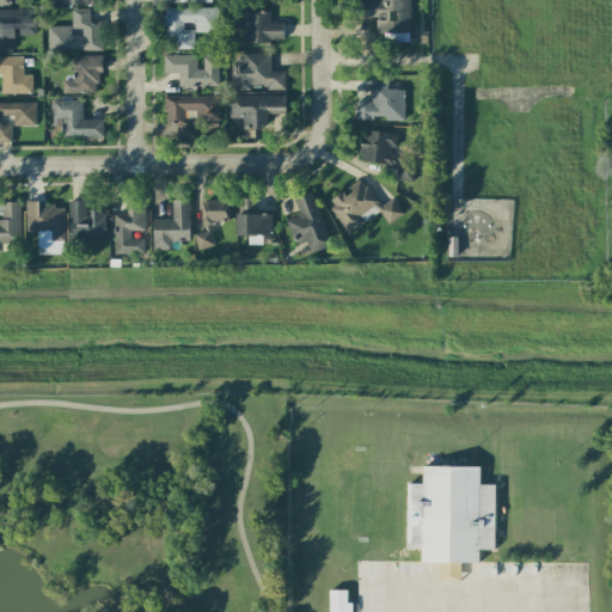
[(410,42),(409,0),(363,0),(363,17),(379,17),(379,42),(410,42)]
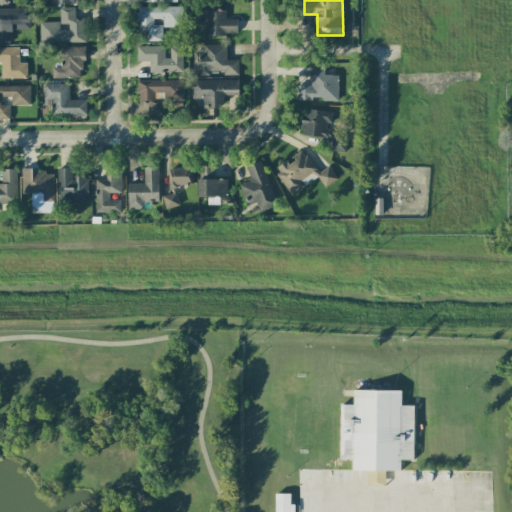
[(182,27),(181,6),(137,7),(137,31),(147,31),(147,41),(162,41),(161,27),(182,27)]
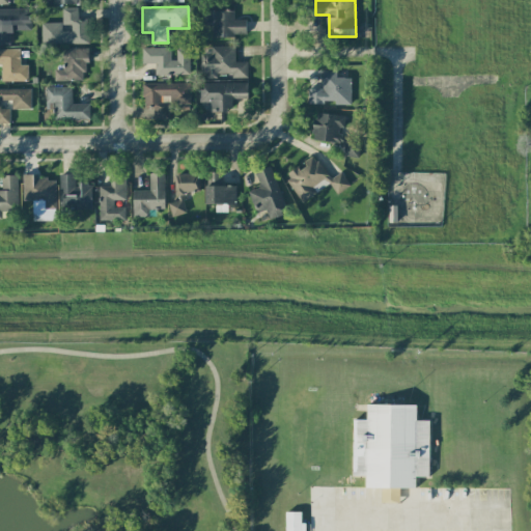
[(88,44),(88,19),(78,20),(78,7),(61,8),(62,23),(40,23),(42,44),(88,44)]
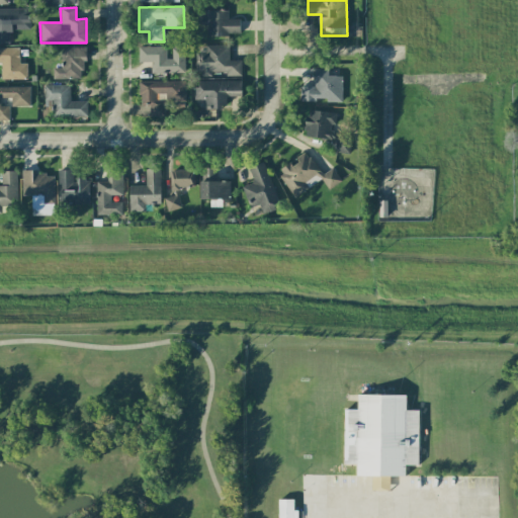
[(0,8),(0,44),(9,44),(9,30),(30,30),(29,8),(0,8)]
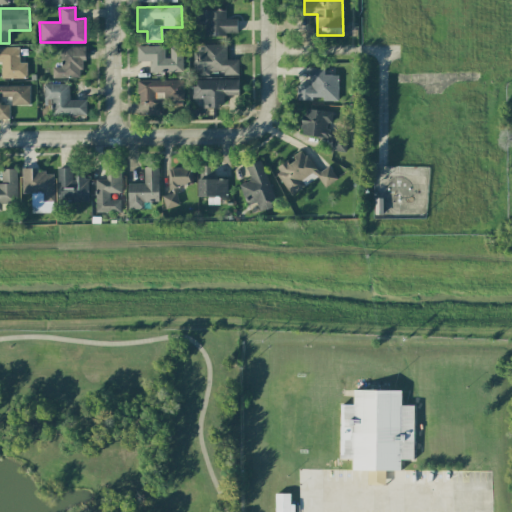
[(237,19),(225,19),(225,10),(198,10),(198,25),(205,25),(205,36),(237,35),(237,19)]
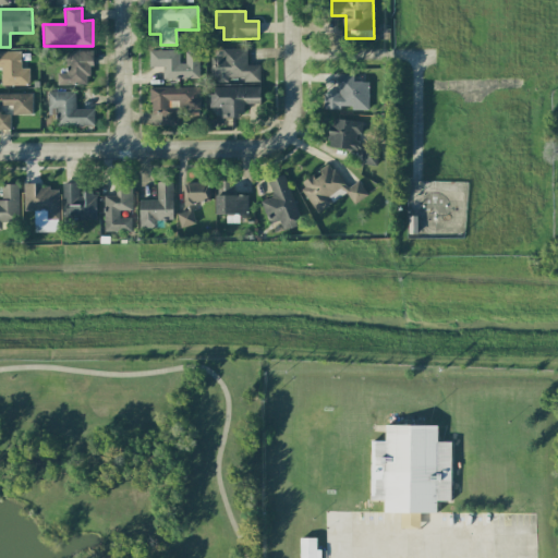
[(246,49),(210,49),(210,80),(242,80),(243,82),(259,82),(259,65),(246,65),(246,49)]
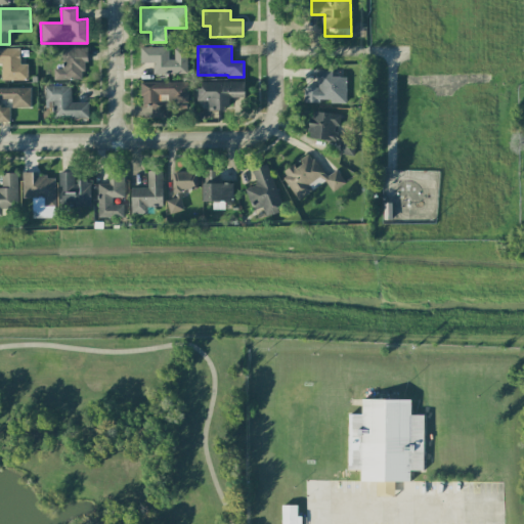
[(0,62),(1,63),(1,80),(28,80),(27,63),(19,64),(19,47),(0,47),(0,62)]
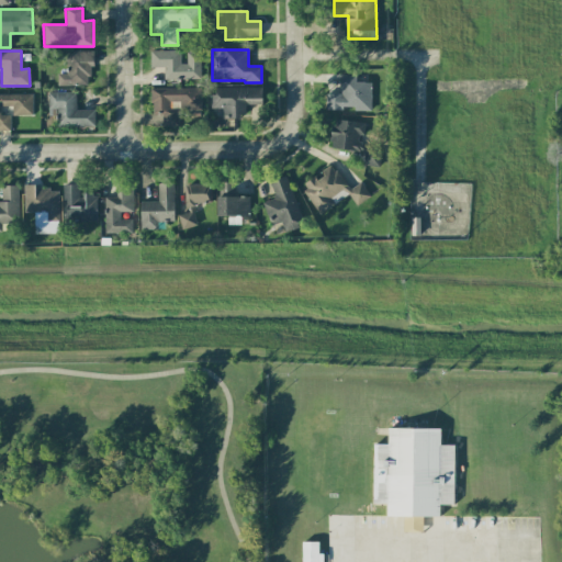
[(91,51),(67,52),(67,74),(57,74),(57,86),(91,85),(91,51)]
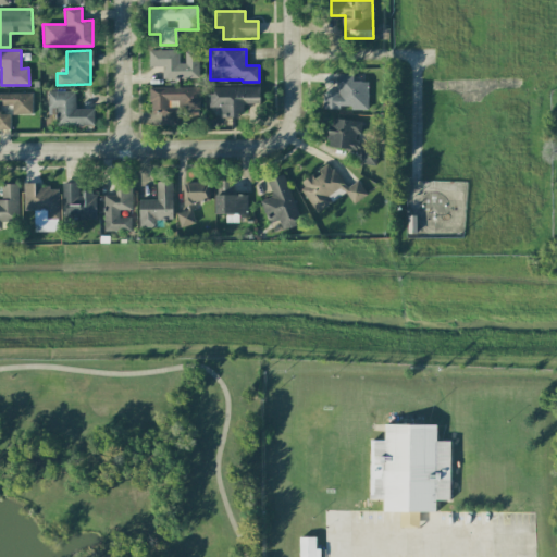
[(178,50),(149,50),(149,66),(162,66),(162,78),(198,78),(198,51),(185,51),(185,63),(178,63),(178,50)]
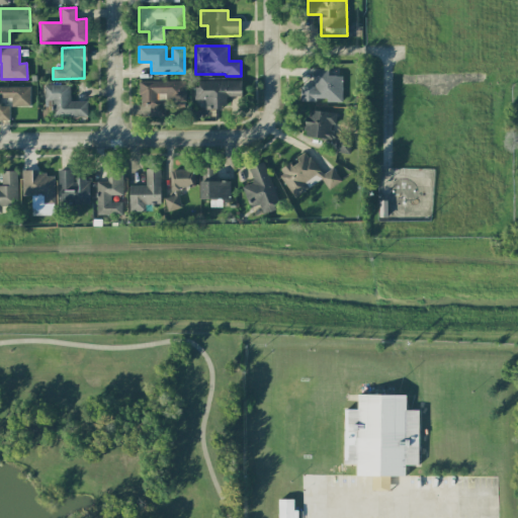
[(300,87),(300,100),(327,100),(327,102),(341,102),(342,76),(328,76),(328,70),(315,70),(315,87),(300,87)]
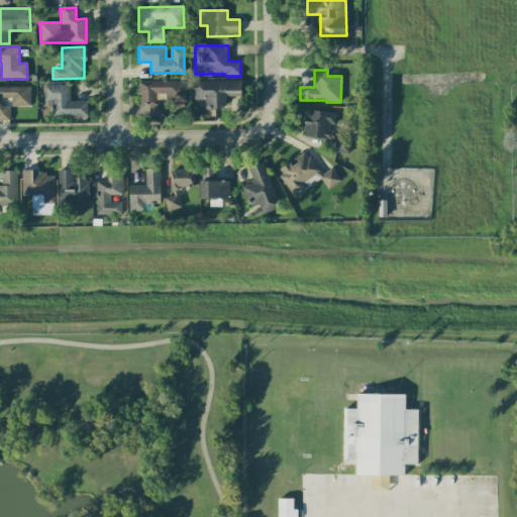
[(240,96),(240,81),(195,80),(194,99),(203,100),(203,107),(225,108),(226,96),(240,96)]
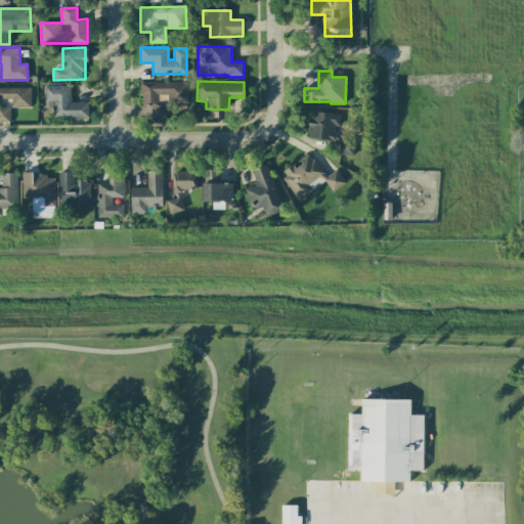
[(140,82),(140,106),(154,106),(154,118),(166,118),(166,102),(187,102),(187,82),(140,82)]
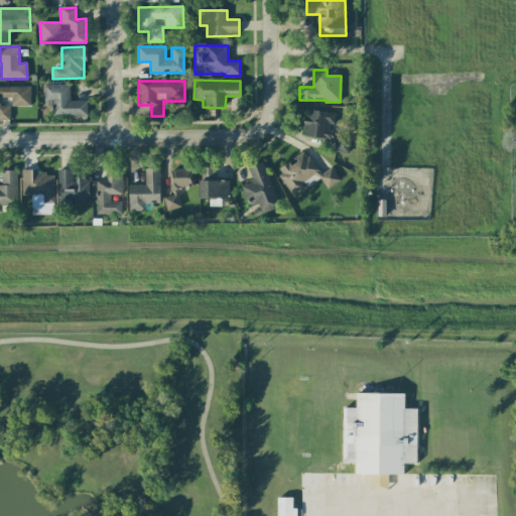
[(88,116),(87,101),(70,101),(70,84),(44,85),(45,103),(52,103),(52,117),(88,116)]
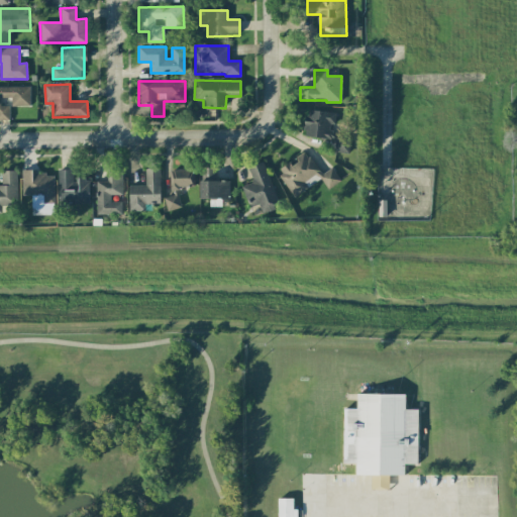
[(29,106),(29,87),(0,87),(0,120),(9,120),(9,105),(0,105),(0,97),(11,97),(11,106),(29,106)]
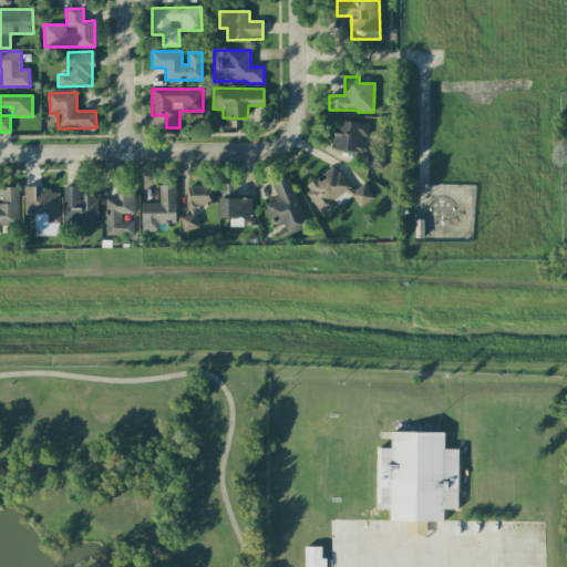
[(367,123),(336,120),(333,150),(366,153),(364,167),(382,168),(384,150),(364,147),(367,123)]
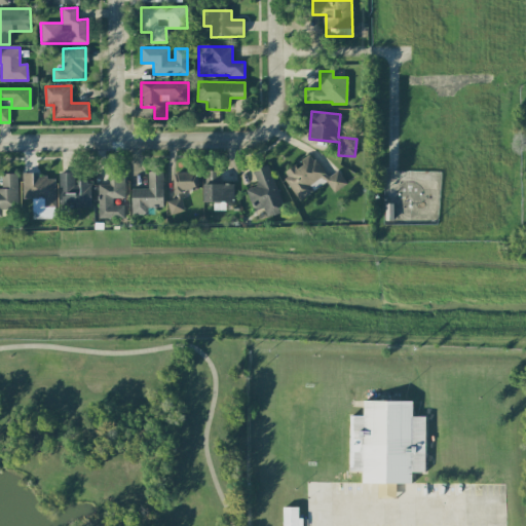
[(346,184),(337,171),(327,178),(311,155),(295,166),(294,164),(282,174),(299,200),(326,182),(333,193),(346,184)]
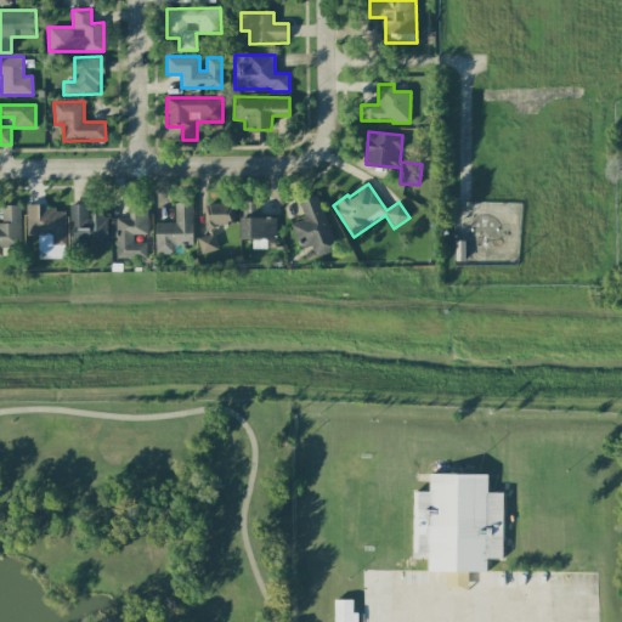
[(314,255),(334,249),(317,194),(298,201),(304,220),(290,224),(299,250),(311,247),(314,255)]
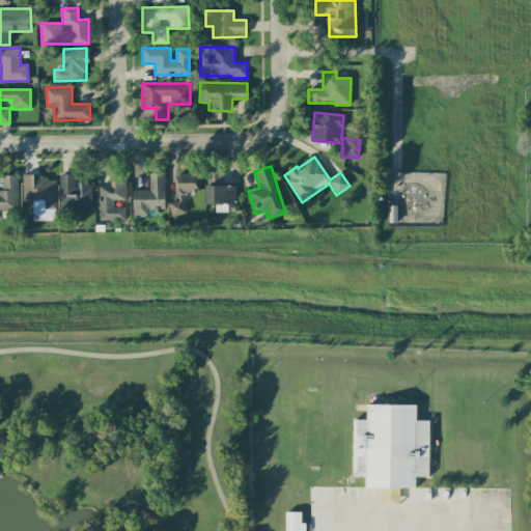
[(126,199),(126,172),(109,172),(110,186),(99,187),(99,220),(124,220),(124,206),(113,206),(113,200),(126,199)]
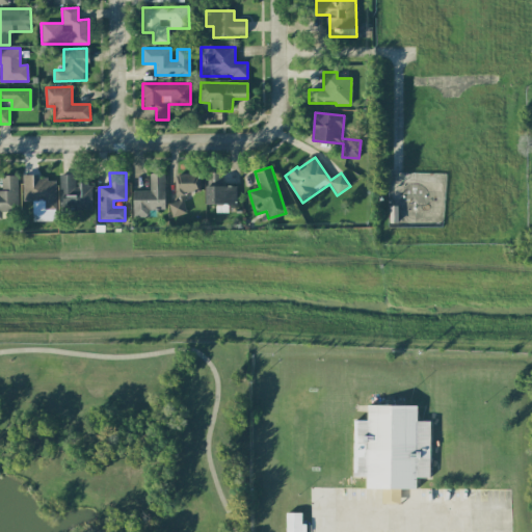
[(208,204),(215,204),(215,213),(228,213),(228,206),(236,206),(235,185),(222,186),(222,173),(207,173),(208,204)]
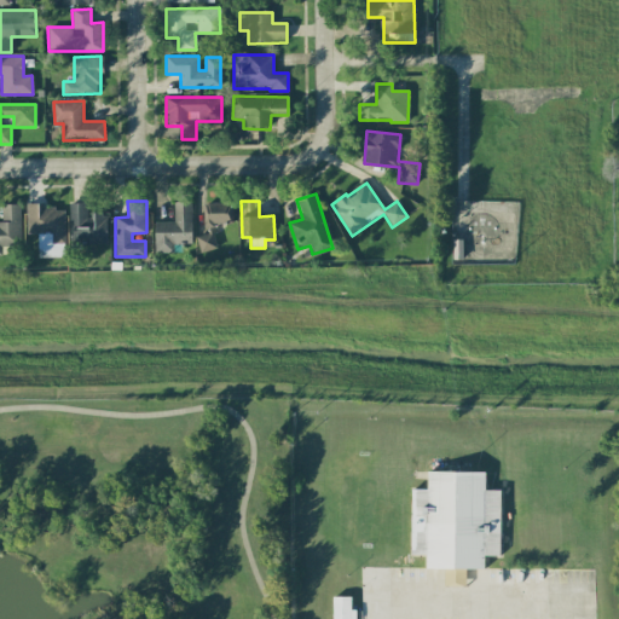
[(106,243),(106,213),(87,213),(87,202),(69,203),(70,244),(106,243)]
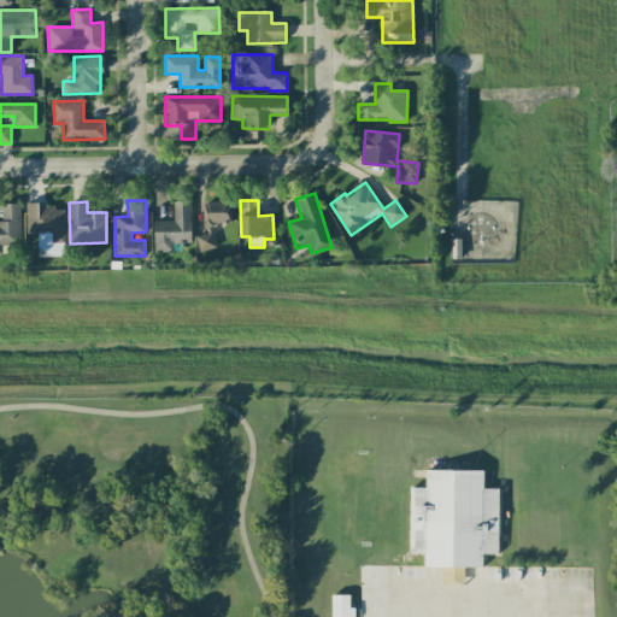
[(154,252),(172,251),(171,244),(192,242),(191,201),(172,201),(174,221),(153,221),(154,252)]
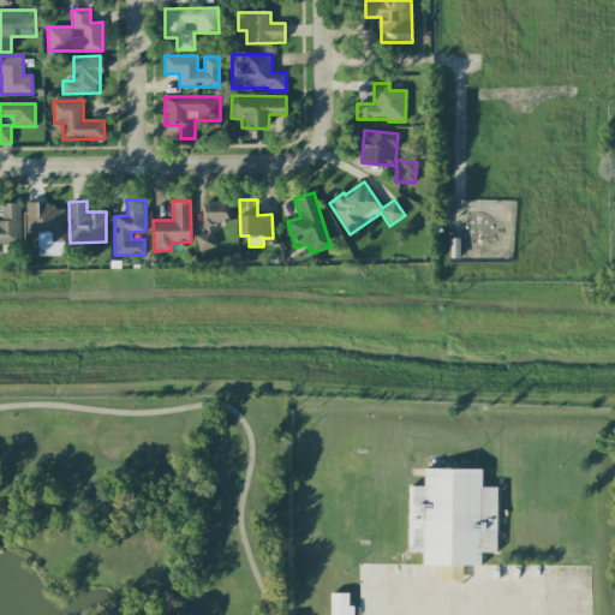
[(231,224),(231,202),(202,201),(202,224),(231,224)]
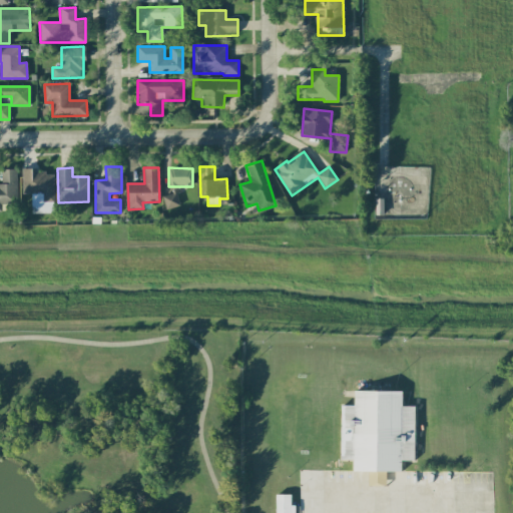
[(0,203),(16,204),(17,169),(2,169),(1,185),(0,185),(0,203)]
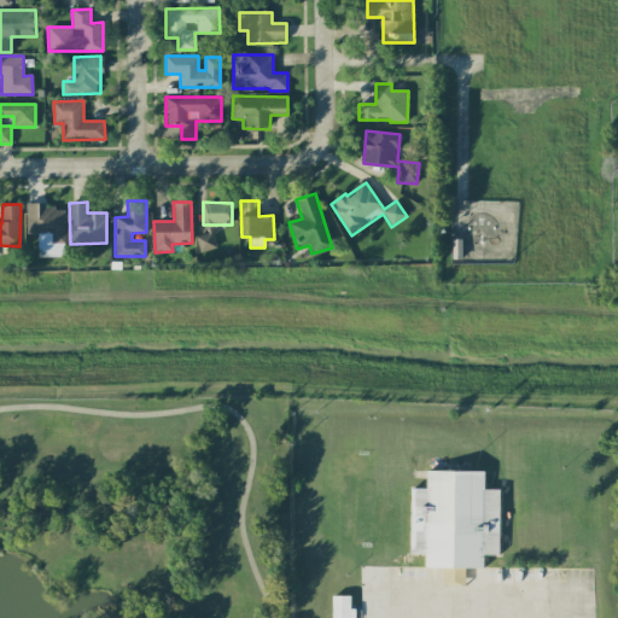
[(38,257),(64,256),(63,205),(27,207),(27,234),(38,233),(38,257)]
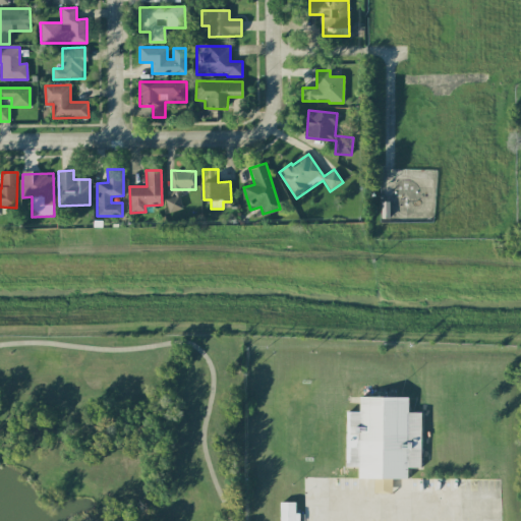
[(168,213),(182,209),(179,195),(164,198),(168,213)]
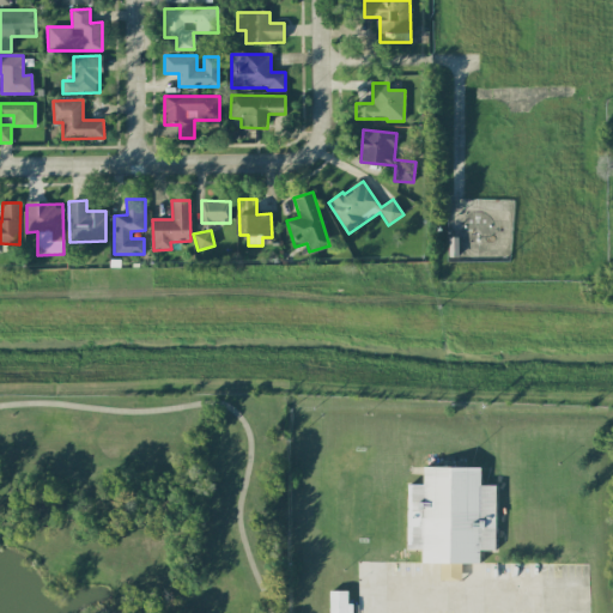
[(480,467),(424,465),(423,484),(408,484),(406,548),(423,550),(422,562),(441,563),(439,578),(461,580),(461,563),(479,563),(480,548),(493,550),(496,485),(480,484),(480,467)]
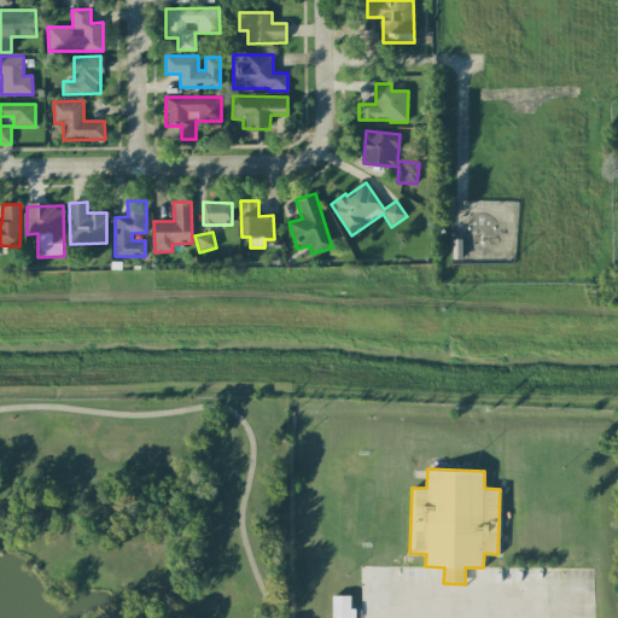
[(332,617),(353,617),(353,595),(332,595),(332,617)]
